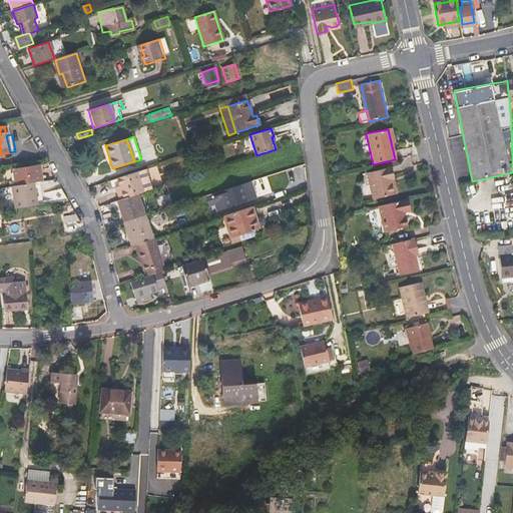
[(35,166),(13,170),(16,185),(35,182),(38,181),(35,166)]
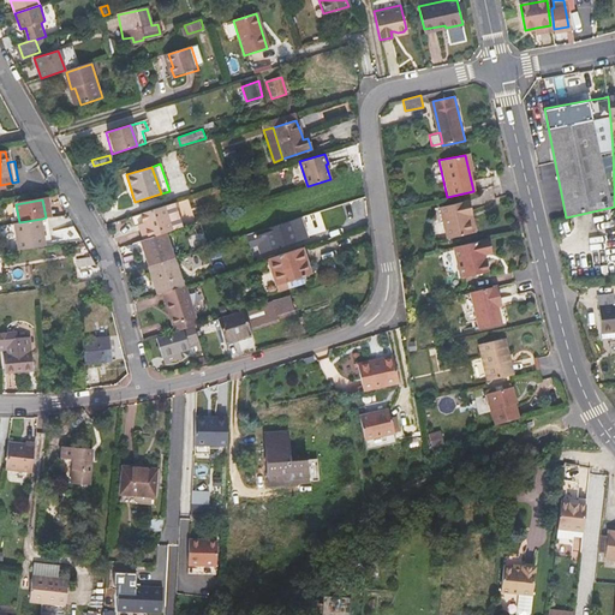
[(441,207),(447,238),(475,232),(472,220),(467,220),(464,202),(441,207)]
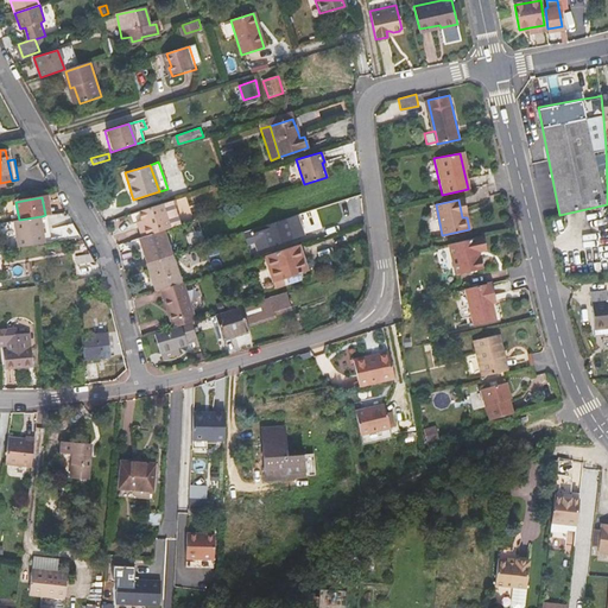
[(141,225),(138,226),(141,238),(163,230),(169,228),(179,225),(171,201),(160,203),(138,210),(140,221),(141,225)]
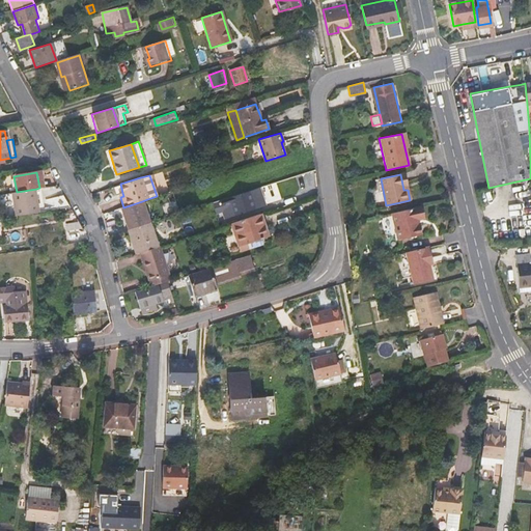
[(263,205),(258,188),(249,191),(254,208),(263,205)]
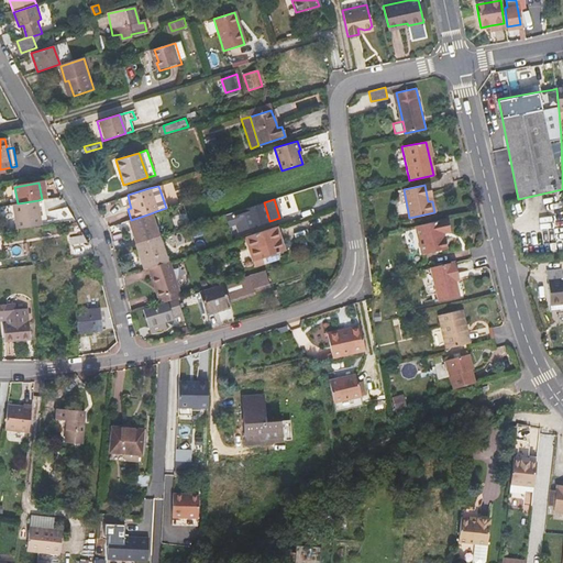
[(18,203),(14,205),(18,228),(43,224),(39,200),(18,203)]
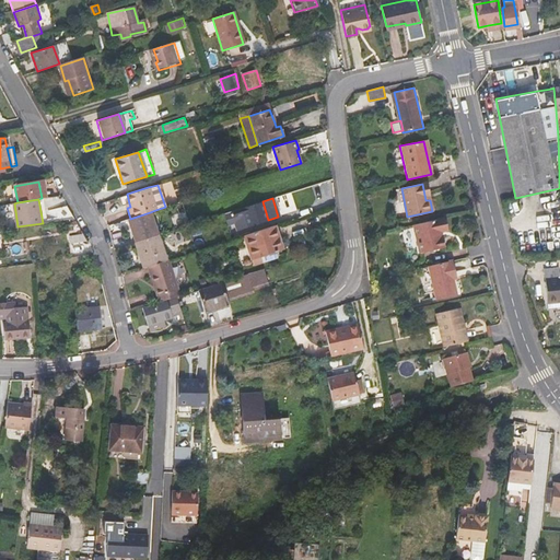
[(171,211),(188,206),(187,200),(168,206),(171,211)]
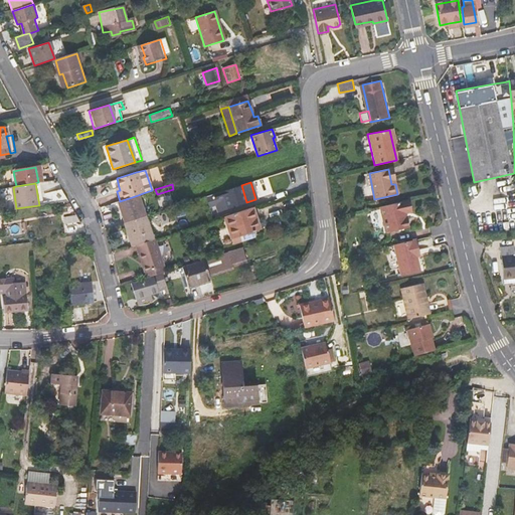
[(226,208),(246,202),(241,185),(212,195),(213,199),(222,196),(226,208)]
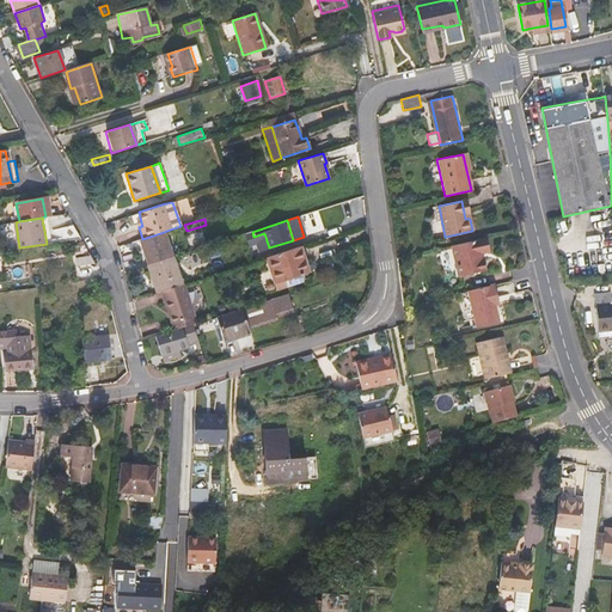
[(73,225),(55,228),(57,242),(80,238),(73,225)]
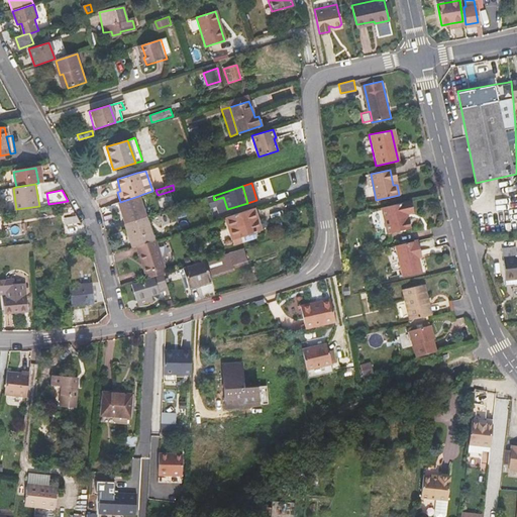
[(120,202),(118,202),(125,223),(144,217),(138,196),(120,202)]
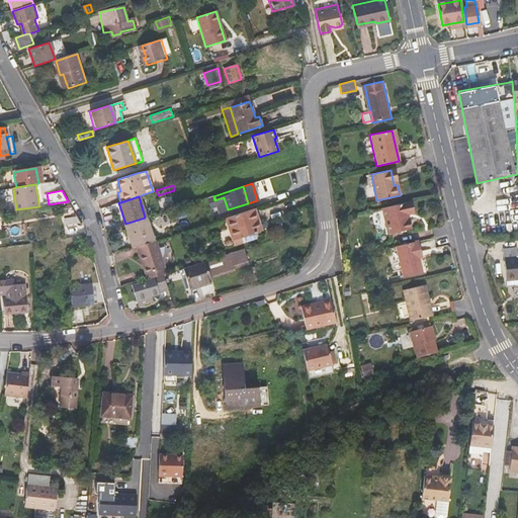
[(409,213),(414,212),(411,201),(382,207),(389,234),(412,229),(409,213)]
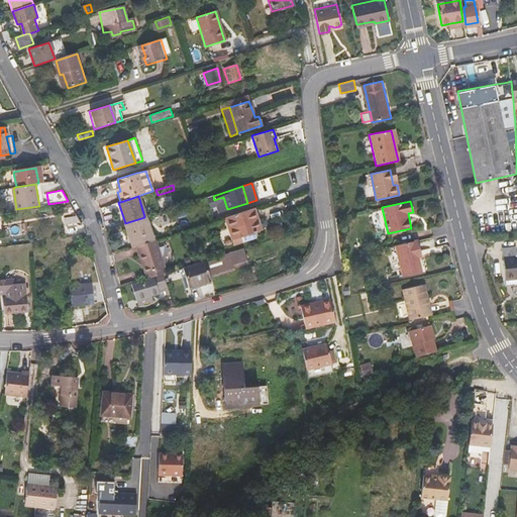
[(250,209),(225,218),(227,225),(252,217),(250,209)]
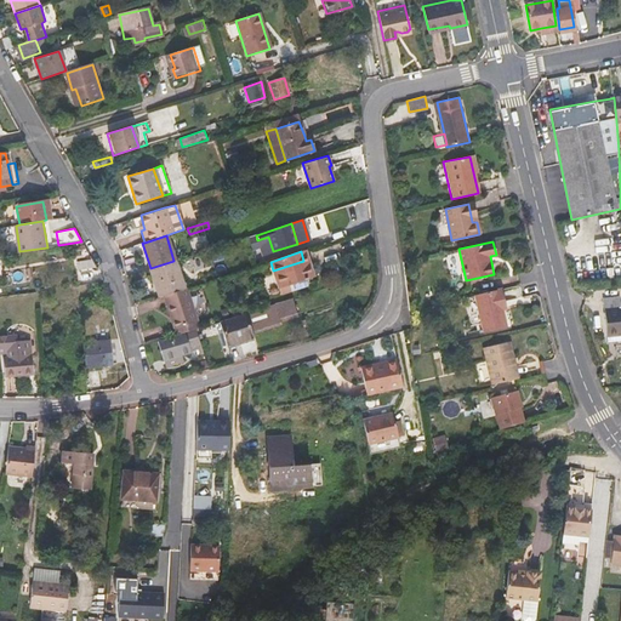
[(92,258),(77,262),(78,271),(97,267),(92,258)]
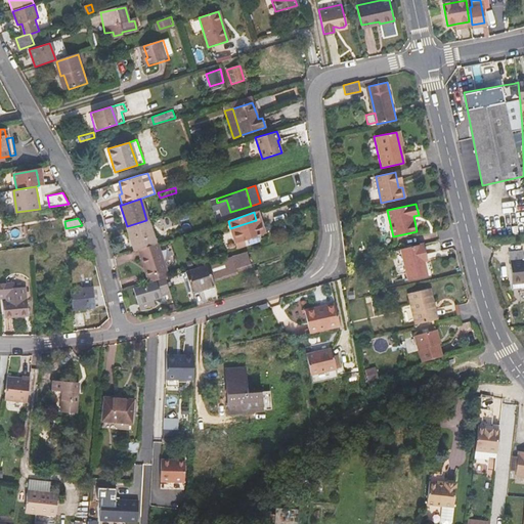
[(146,220),(127,226),(134,250),(136,250),(155,244),(156,244),(147,219),(146,220)]
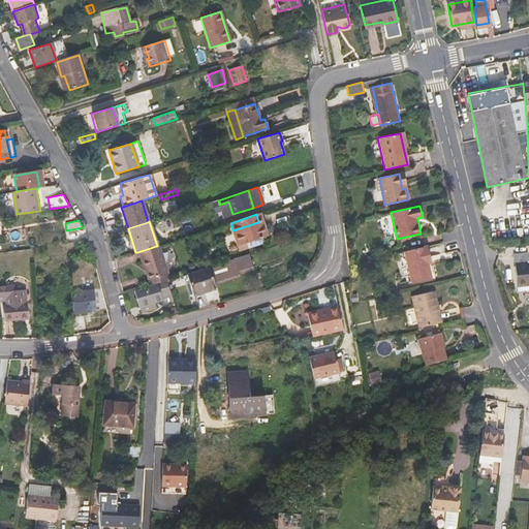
[(263,224),(259,226),(258,222),(232,230),(238,245),(267,236),(263,224)]
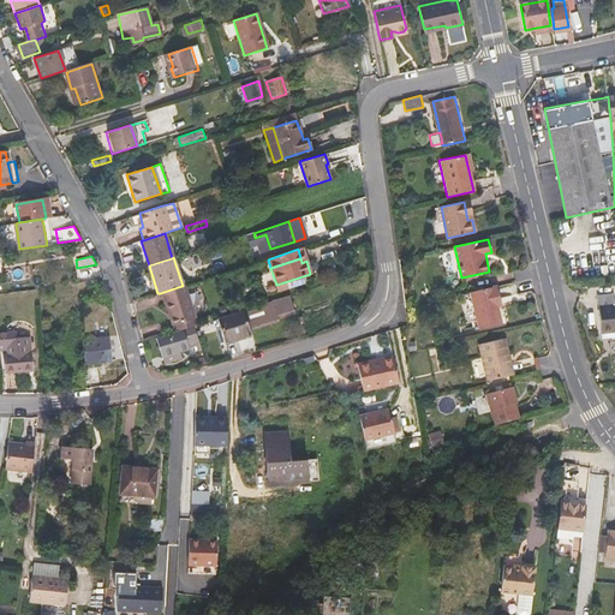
[(496,300),(501,299),(497,285),(469,292),(478,329),(501,323),(497,306),(496,300)]
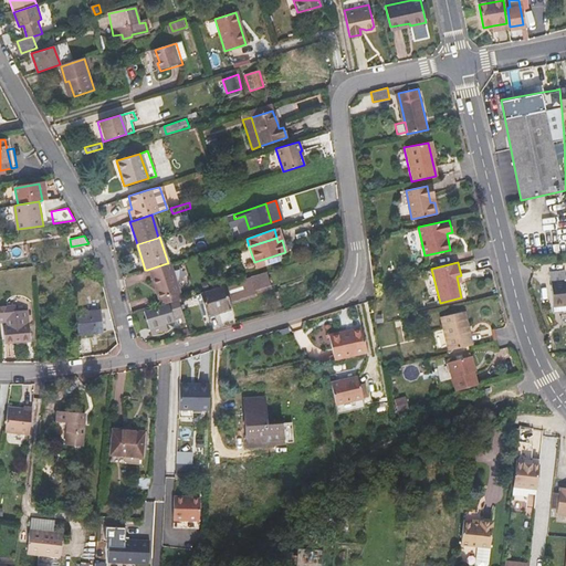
[(167,263),(147,270),(149,279),(170,272),(167,263)]
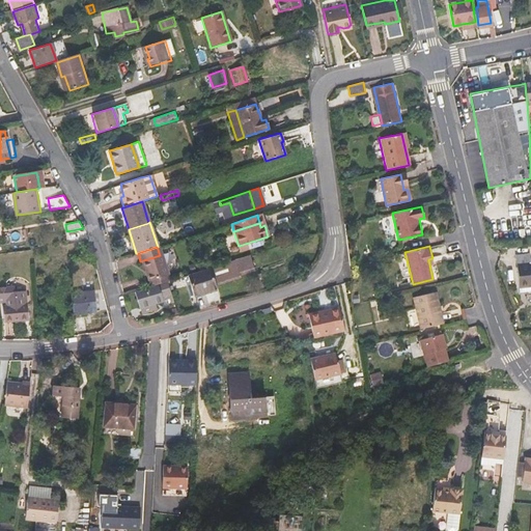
[(530,261),(530,254),(516,256),(520,287),(530,286),(530,261)]
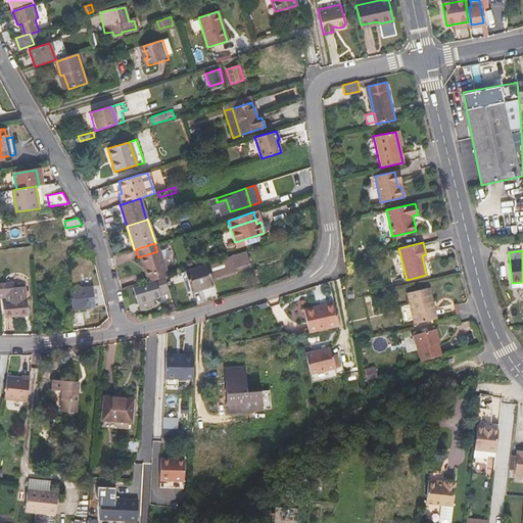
[(157,251),(138,257),(143,272),(161,266),(157,251)]
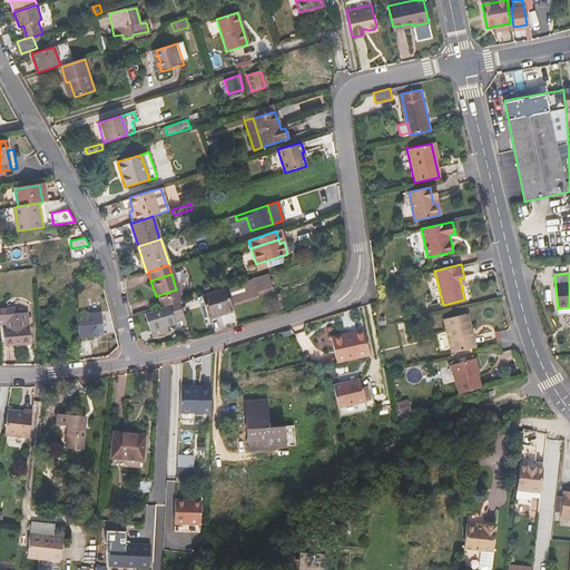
[(274,291),(268,274),(253,278),(257,293),(258,296),(274,291)]
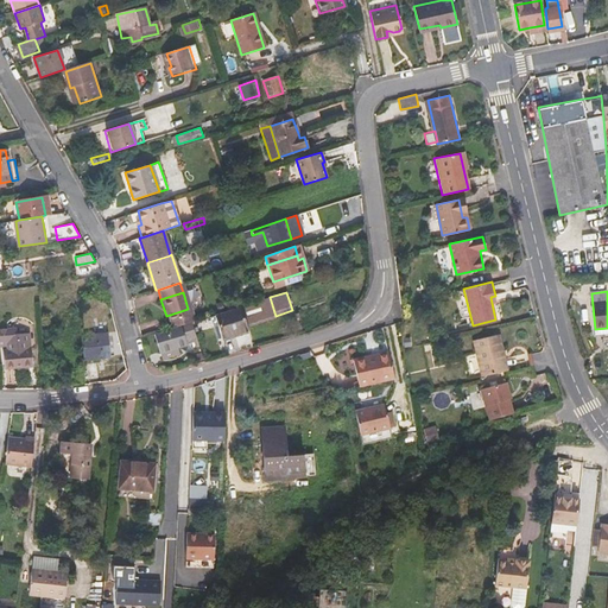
[(267,315),(274,312),(270,297),(263,299),(267,315)]
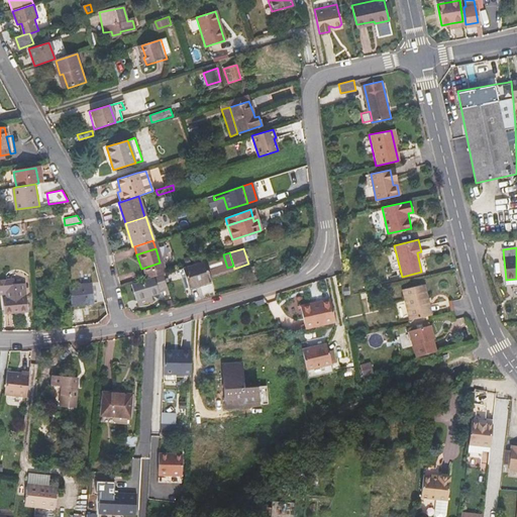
[(209,274),(227,268),(223,254),(192,264),(182,268),(188,287),(211,280),(209,274)]
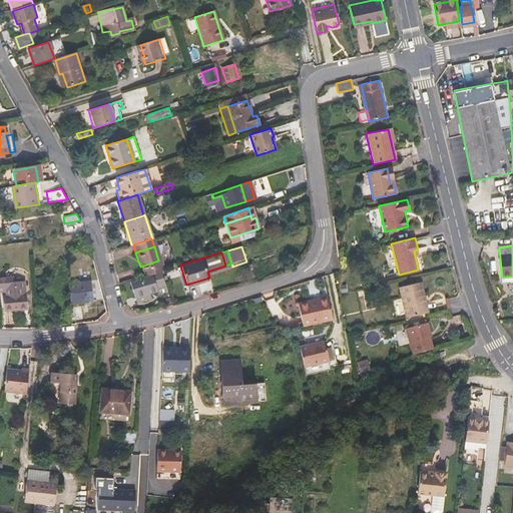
[(158,261),(140,267),(141,272),(160,266),(158,261)]
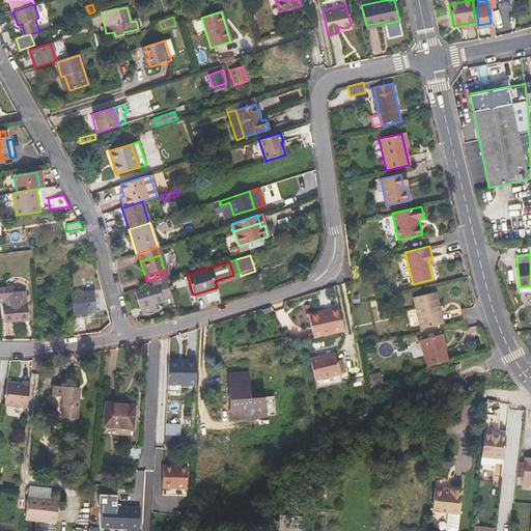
[(166,275),(146,281),(148,286),(158,283),(167,280),(166,275)]
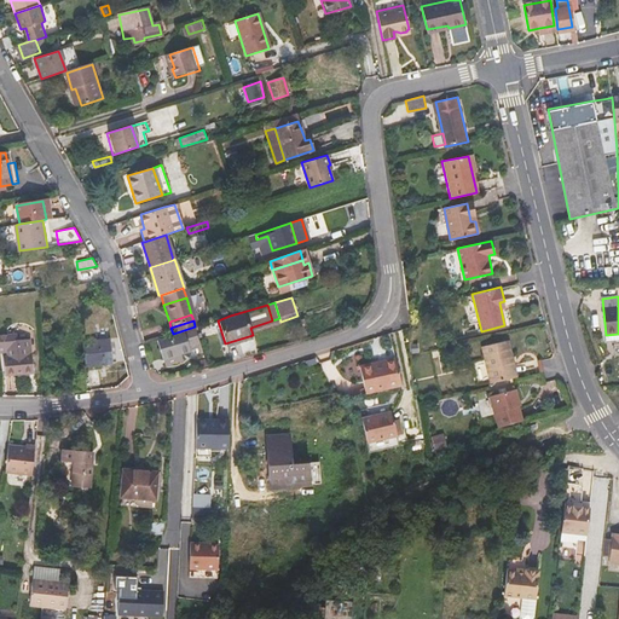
[(157,339),(163,358),(165,358),(181,352),(190,350),(197,347),(200,354),(203,353),(195,327),(184,330),(173,334),(157,339)]
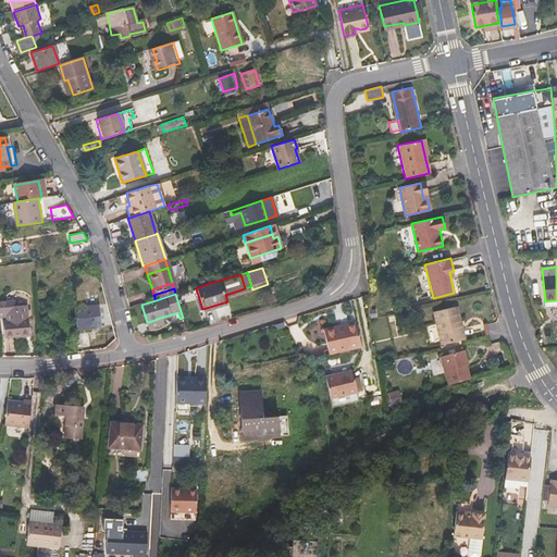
[(15,306),(14,301),(0,301),(0,313),(4,313),(4,317),(4,321),(1,321),(2,336),(29,334),(27,306),(15,306)]
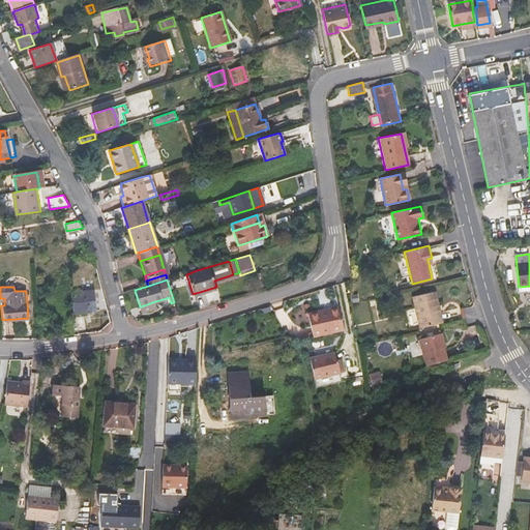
[(96,312),(94,289),(71,291),(74,314),(96,312)]
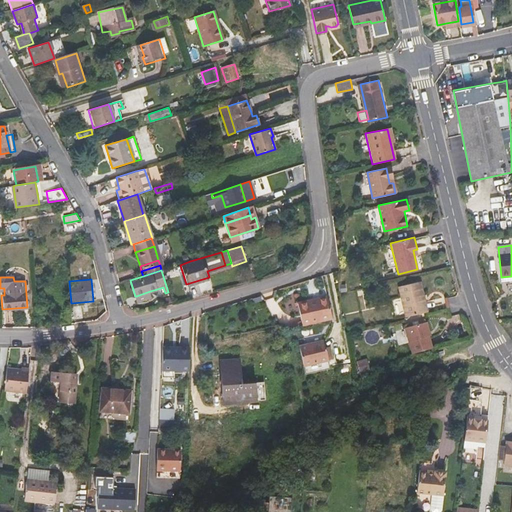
[(419,281),(398,286),(405,317),(426,312),(419,281)]
